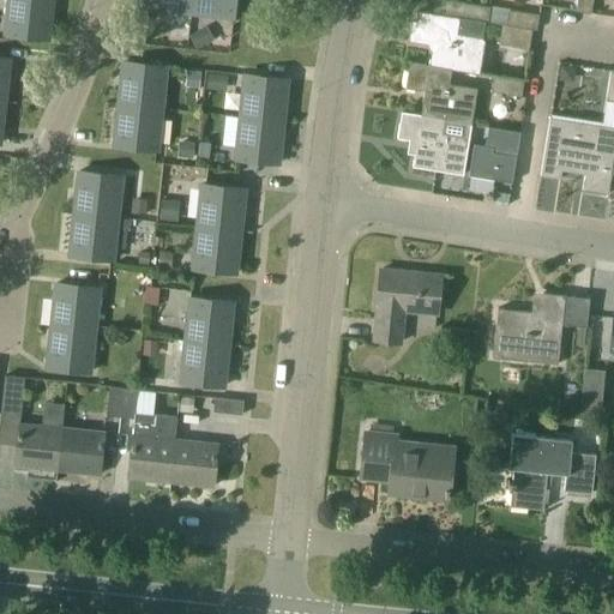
[(48,40),(52,0),(8,0),(5,35),(48,40)]
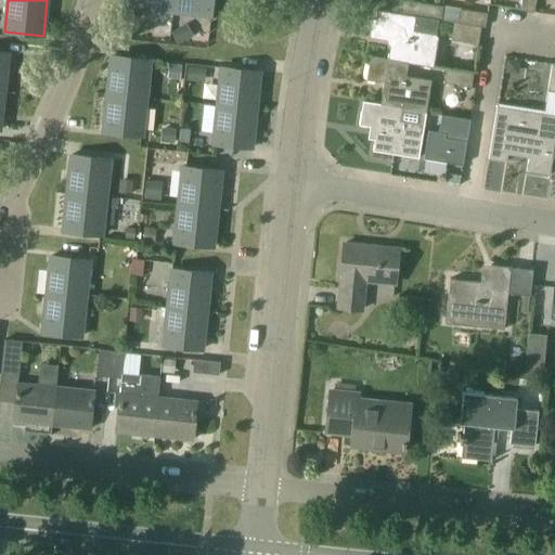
[(172,12),(173,0),(134,0),(134,8),(172,12)]
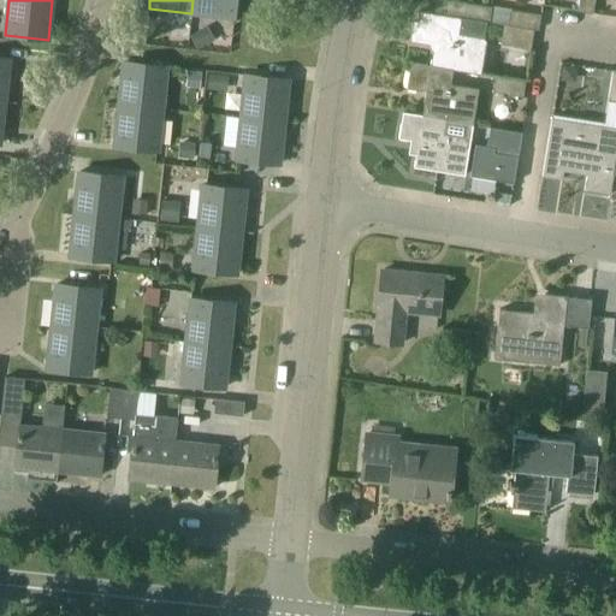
[(193,0),(191,13),(235,18),(236,0),(193,0)]
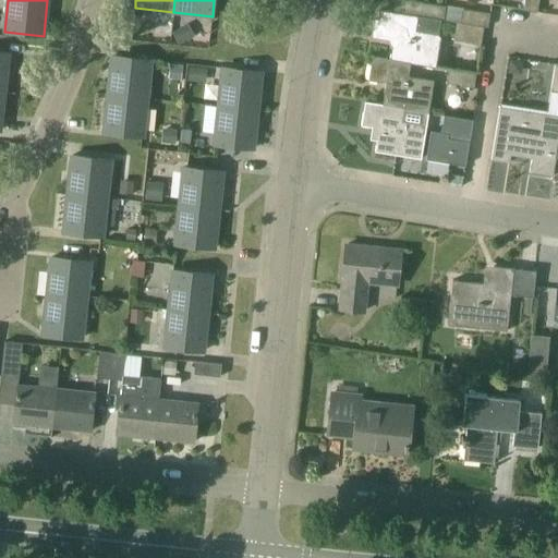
[(444,21),(444,20),(446,7),(407,0),(395,0),(393,12),(439,20),(444,21)]
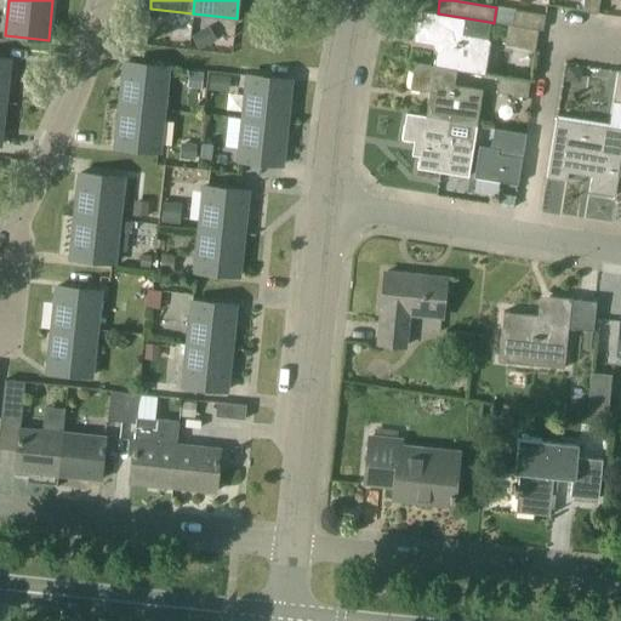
[(598,13),(599,0),(584,0),(582,11),(598,13)]
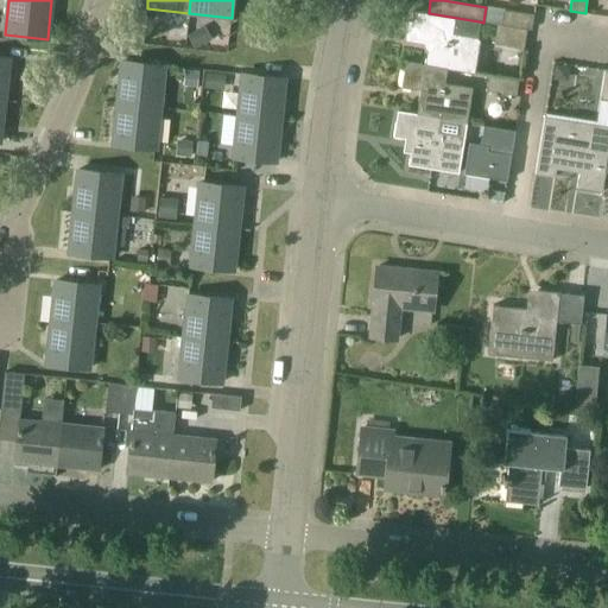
[(489,23),(498,24),(502,25),(505,10),(505,8),(492,6),(489,19),(489,23)]
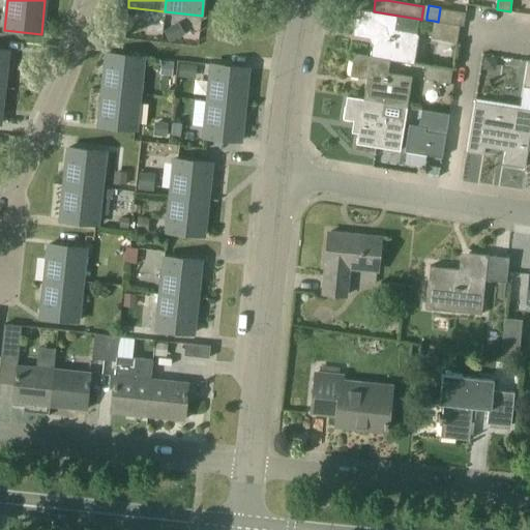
[(440,8),(438,22),(460,25),(464,26),(466,12),(440,8)]
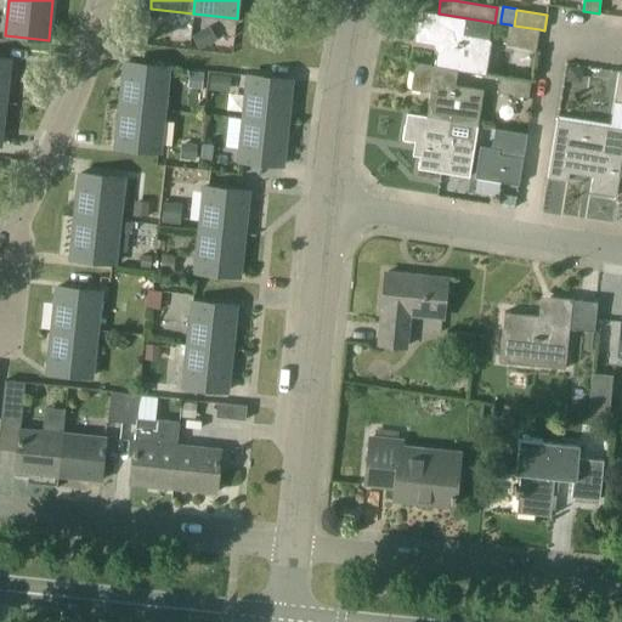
[(487,39),(490,22),(439,13),(423,11),(419,38),(439,41),(435,66),(457,69),(485,75),(491,43),(490,39),(487,39)]
